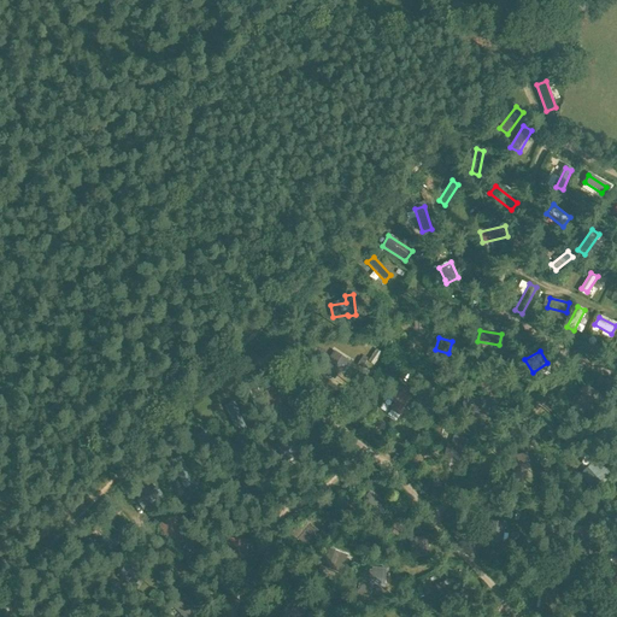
[(334,352),(327,365),(335,369),(334,371),(342,375),(351,356),(341,352),(340,354),(334,352)]
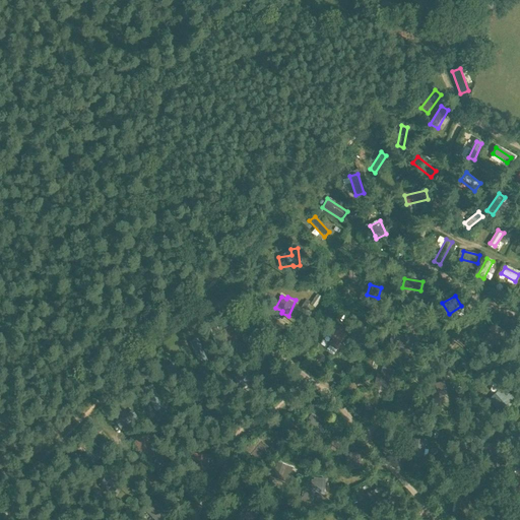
[(410,301),(406,297),(401,303),(405,307),(410,301)]
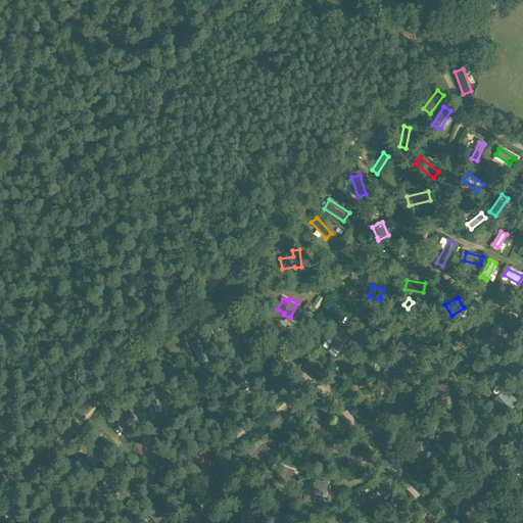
[(493,330),(495,331),(490,340),(498,345),(507,333),(495,327),(493,330)]
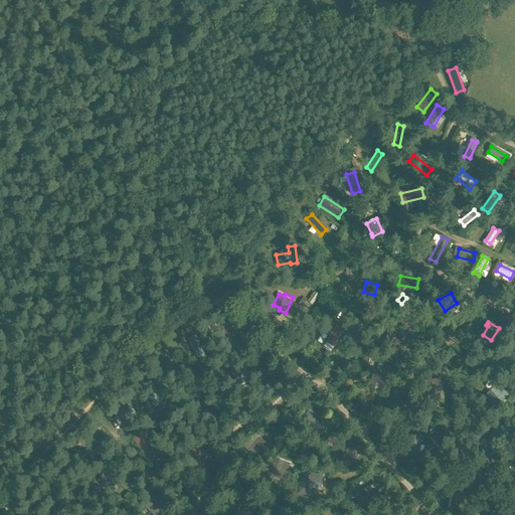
[(344,343),(347,338),(337,330),(338,328),(333,325),(327,334),(332,337),(328,342),(335,347),(340,340),(344,343)]
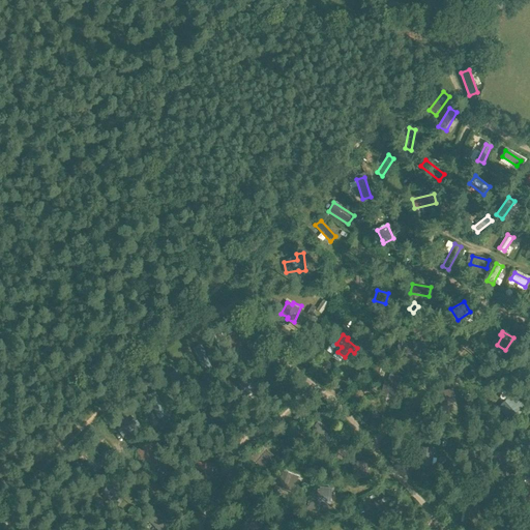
[(408,343),(406,353),(421,355),(423,345),(408,343)]
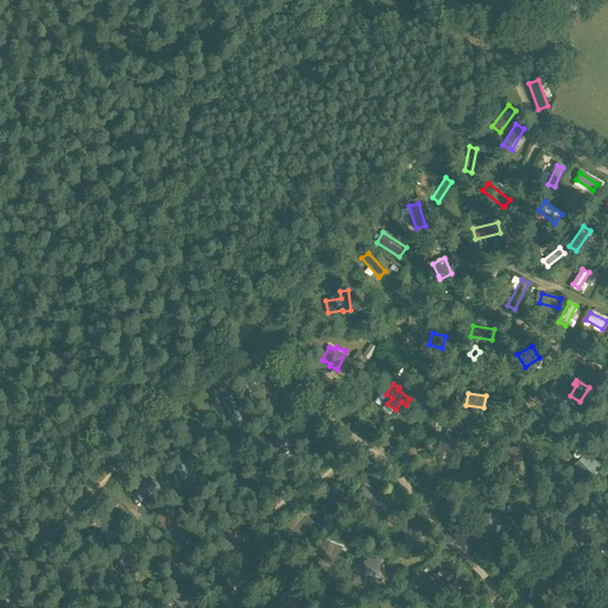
[(204,451),(214,447),(202,422),(194,425),(204,451)]
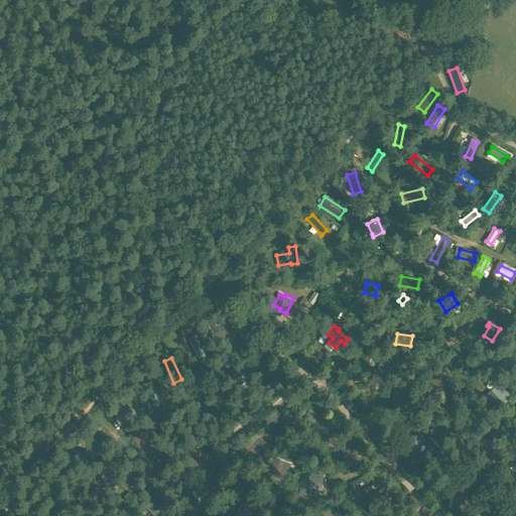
[(386,386),(389,373),(379,370),(378,373),(374,372),(372,380),(382,383),(382,385),(386,386)]
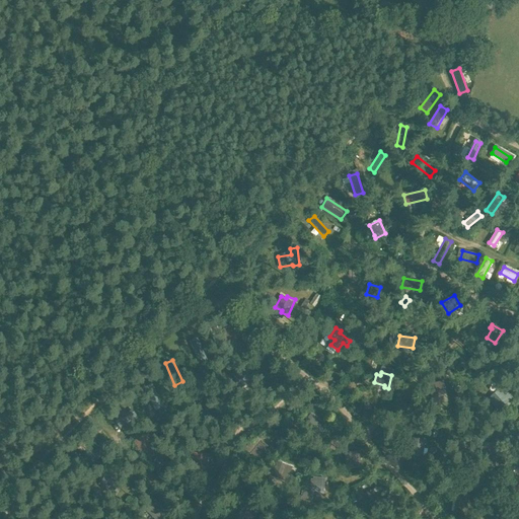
[(145,385),(155,410),(163,406),(153,382),(145,385)]
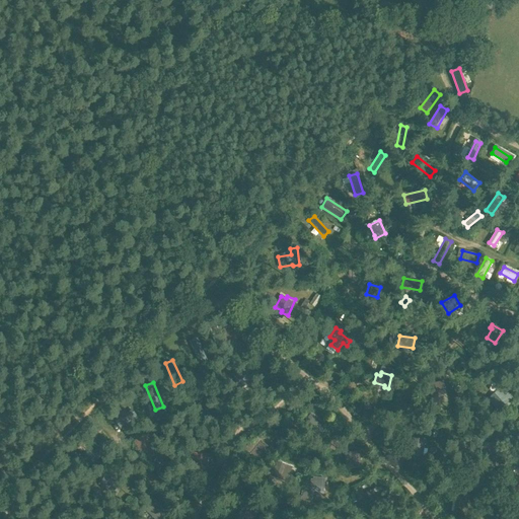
[(432,398),(437,396),(446,394),(443,382),(429,386),(432,398)]
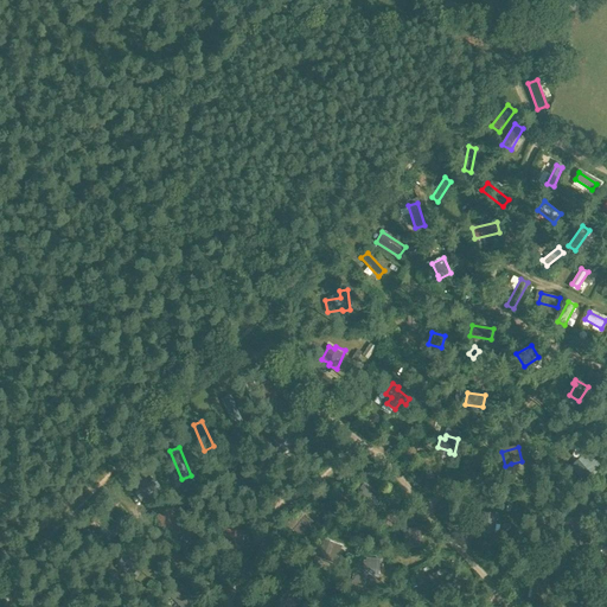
[(585,478),(595,462),(582,452),(570,468),(585,478)]
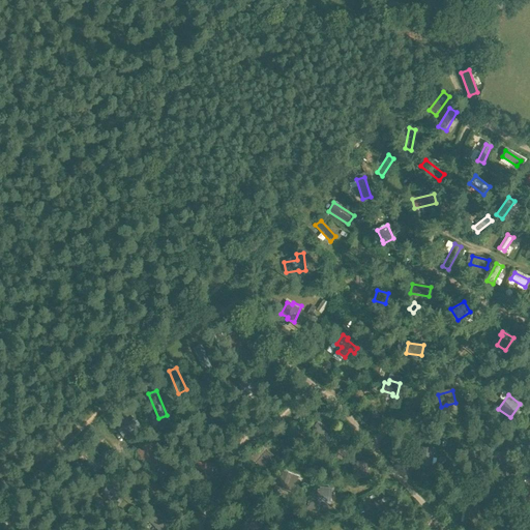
[(193,423),(202,433),(214,420),(205,411),(193,423)]
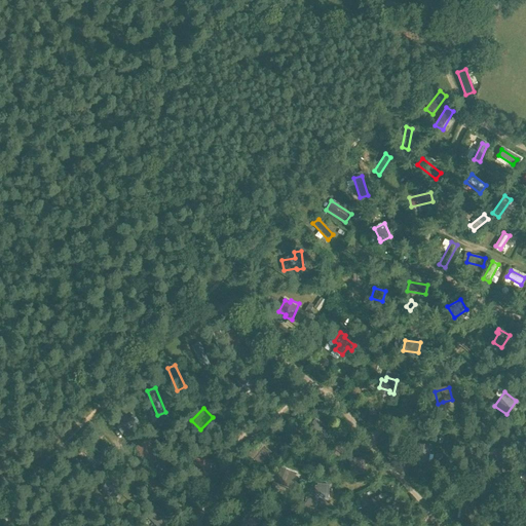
[(116,426),(122,435),(139,423),(133,415),(116,426)]
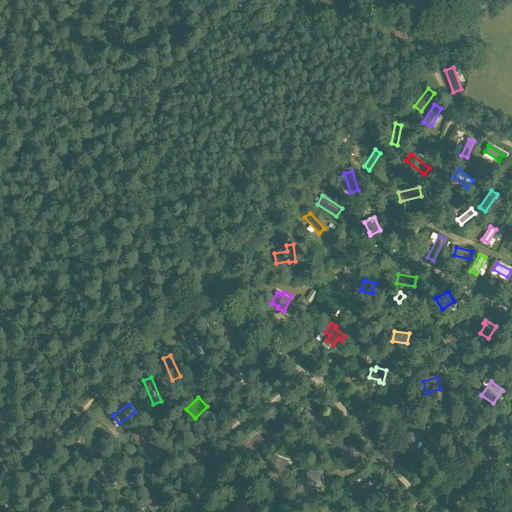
[(307,429),(316,420),(311,416),(310,417),(304,412),(299,416),(304,421),(302,424),(307,429)]
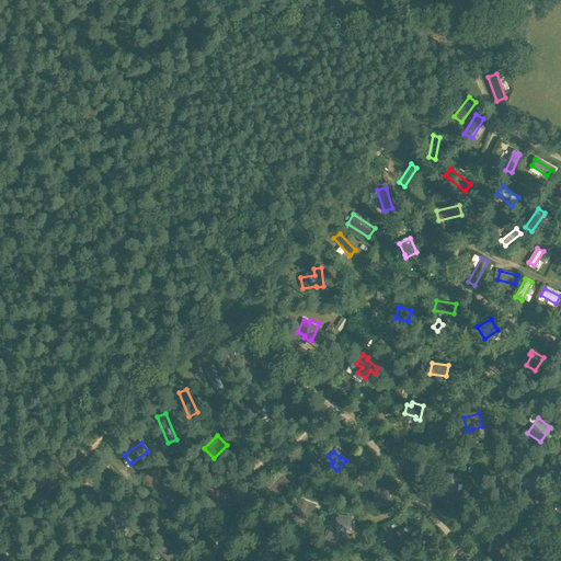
[(165,484),(162,485),(159,478),(162,477),(159,470),(145,476),(152,492),(156,491),(158,496),(169,492),(165,484)]
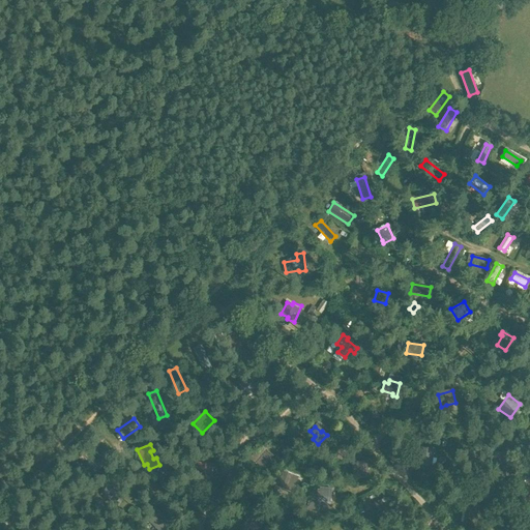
[(420,453),(418,466),(431,468),(435,468),(436,459),(432,459),(433,450),(418,447),(417,452),(420,453)]
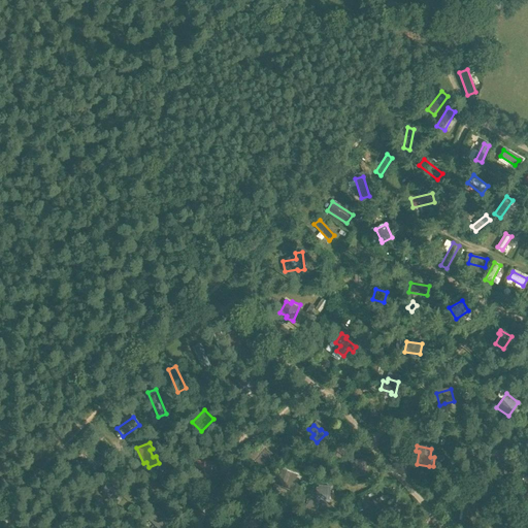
[(267,461),(271,455),(267,451),(261,458),(260,457),(255,463),(264,470),(270,463),(267,461)]
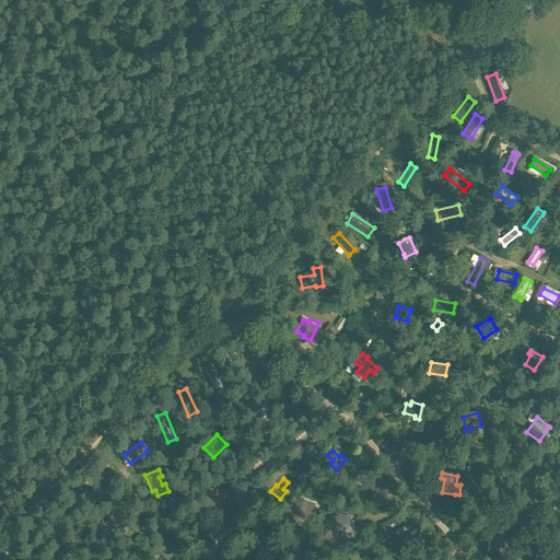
[(521,479),(522,488),(537,487),(537,478),(521,479)]
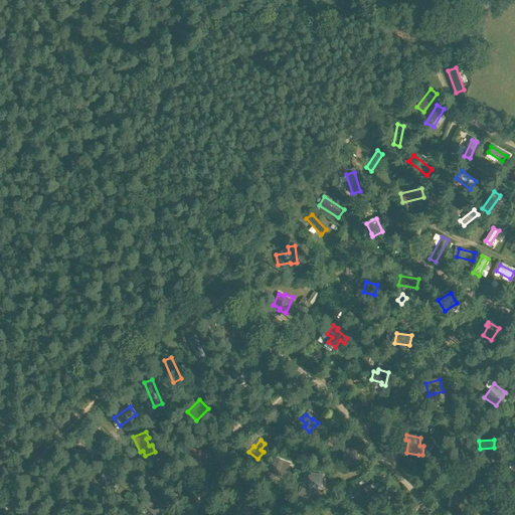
[(354,449),(343,450),(344,460),(344,465),(358,464),(357,457),(355,457),(354,449)]
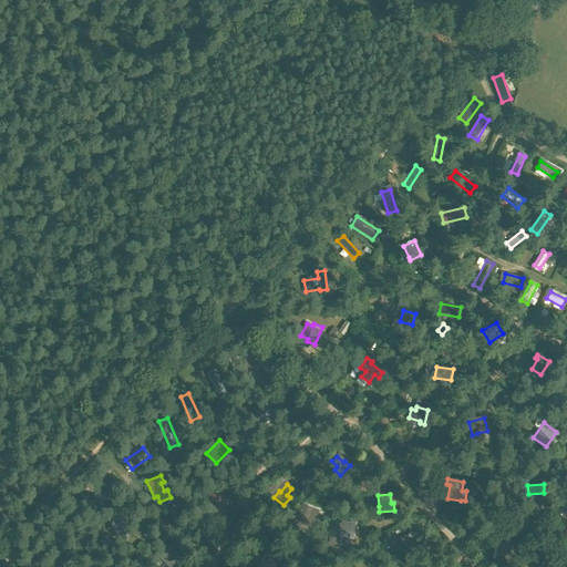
[(299,517),(313,523),(320,507),(305,502),(299,517)]
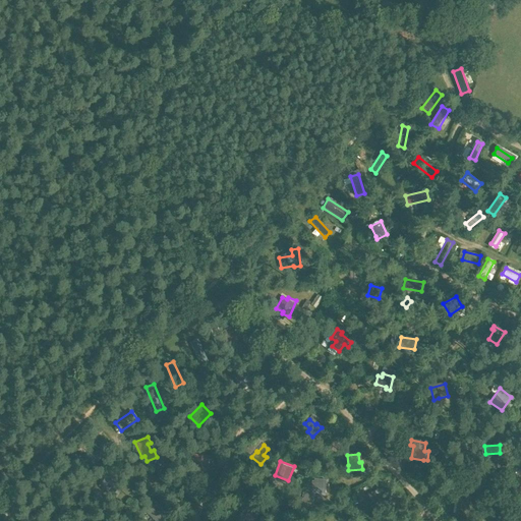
[(108,476),(100,486),(113,496),(119,486),(110,480),(111,478),(108,476)]
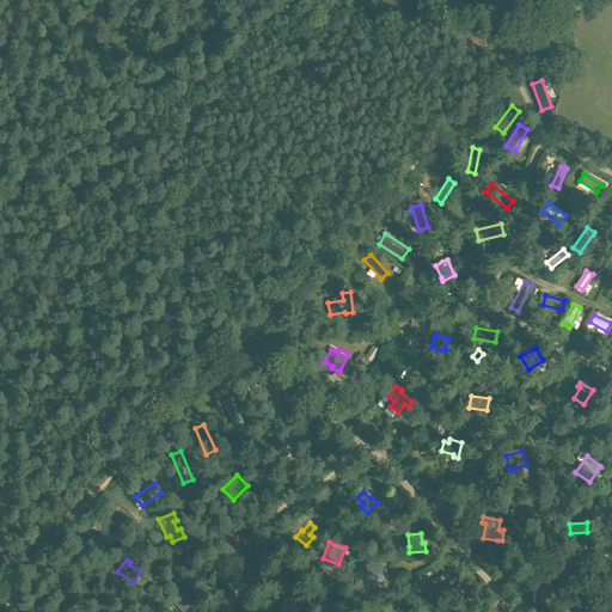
[(367,567),(366,575),(373,576),(374,574),(380,575),(381,564),(374,564),(374,568),(367,567)]
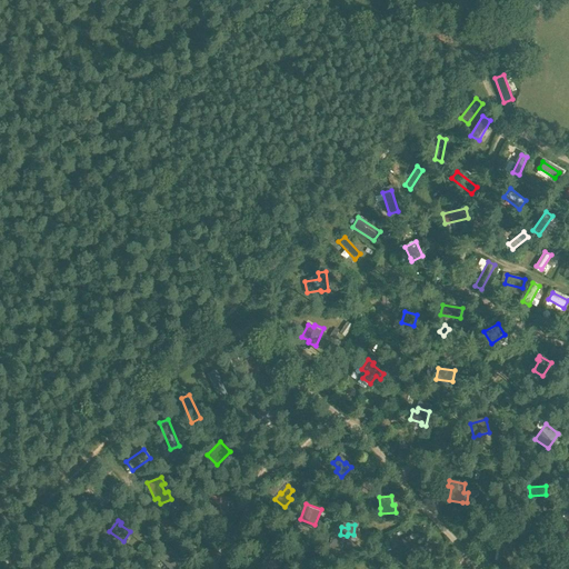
[(408,558),(420,553),(419,551),(425,549),(420,538),(403,543),(408,558)]
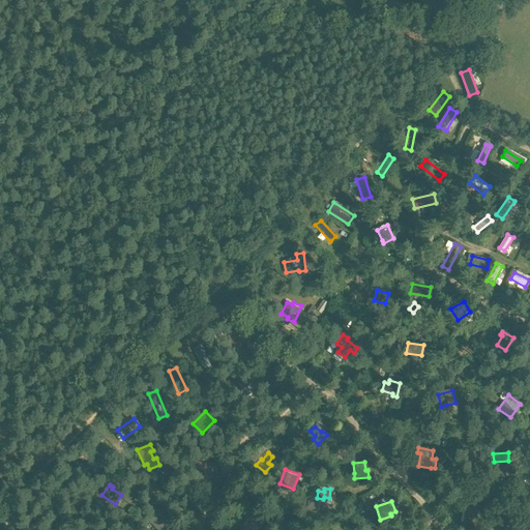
[(465,524),(477,526),(480,507),(469,505),(465,524)]
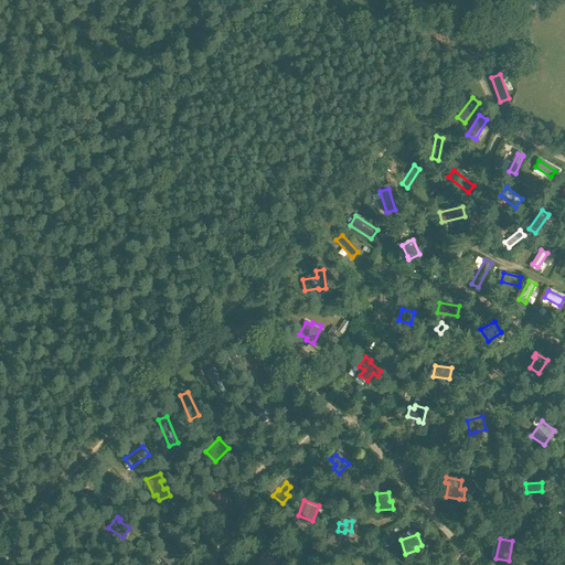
[(171,551),(173,550),(164,542),(156,552),(169,564),(173,564),(180,560),(171,551)]
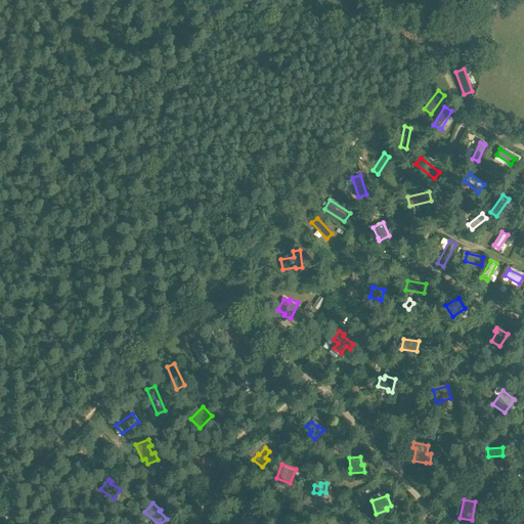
[(236,520),(237,523),(250,523),(258,522),(256,514),(254,514),(252,507),(243,510),(245,517),(236,520)]
